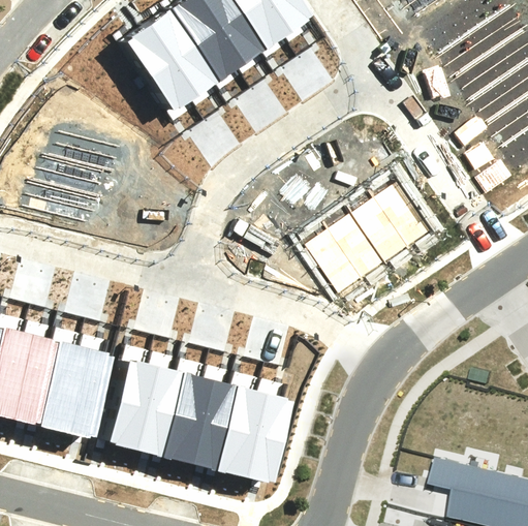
[(317,20),(304,0),(196,0),(129,42),(173,111),(317,20)]
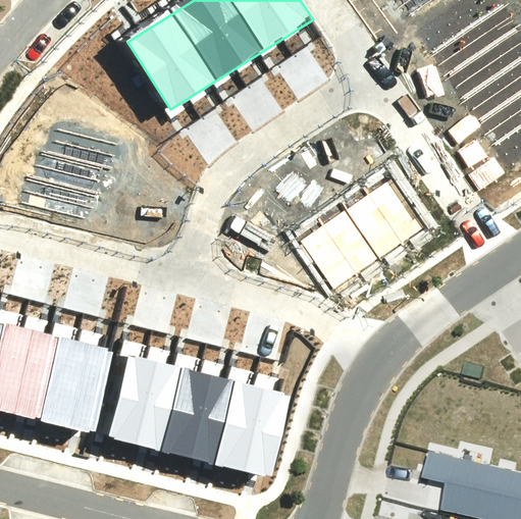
[(387,182),(300,243),(334,292),(422,230),(387,182)]
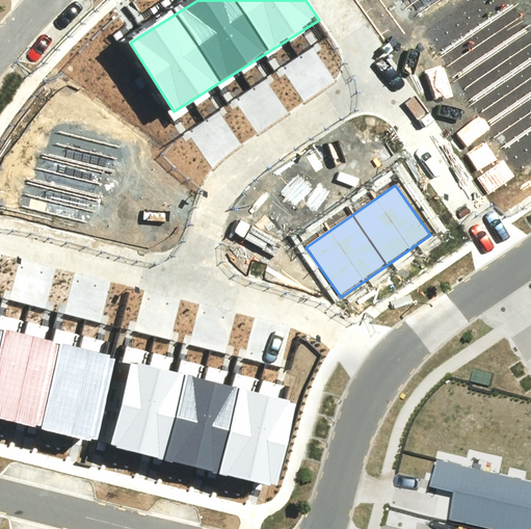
[(0,337),(0,420),(89,442),(108,364),(0,337)]
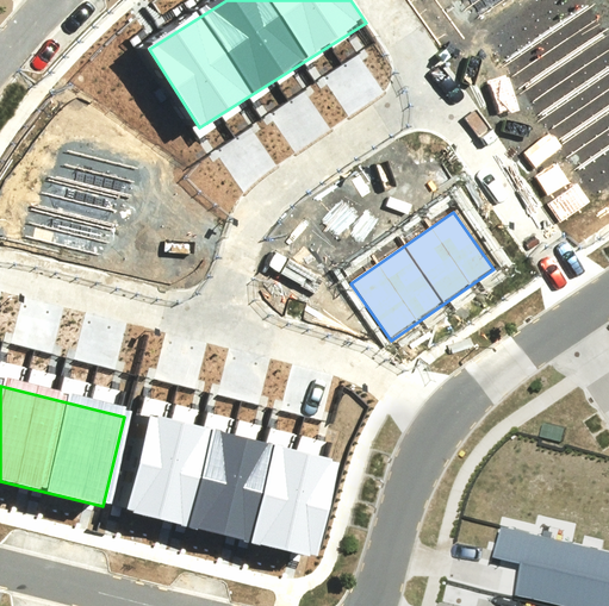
[(148,419),(125,510),(317,556),(340,466),(148,419)]
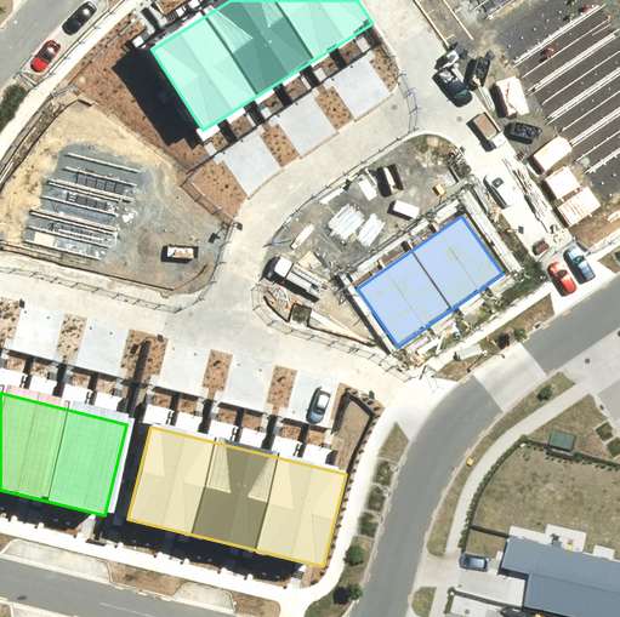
[(542,569),(535,600),(603,616),(619,616),(619,559),(521,536),(515,563),(542,569)]
